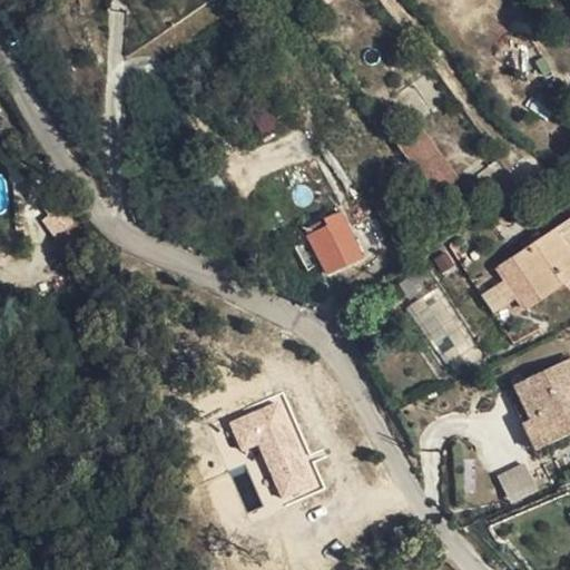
[(430,128),(403,140),(426,195),(454,183),(430,128)]
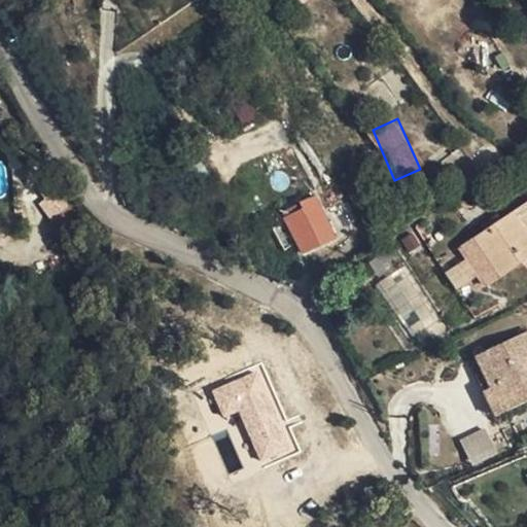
[(456,232),(461,244),(456,248),(462,257),(445,272),(457,290),(478,275),(486,286),(526,259),(526,186),(467,225),(456,232)]
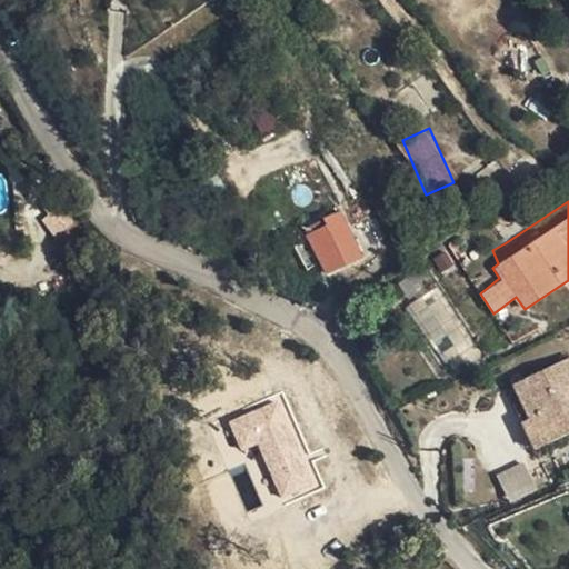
[(325,277),(356,261),(331,218),(301,233),(325,277)]
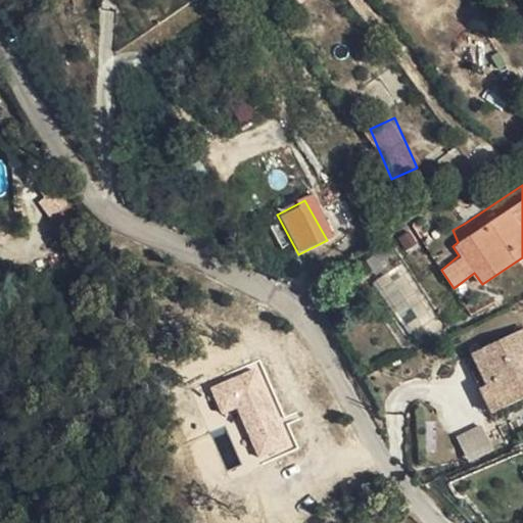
[(522,379),(522,318),(520,313),(468,342),(484,371),(478,374),(491,398),(522,379)]
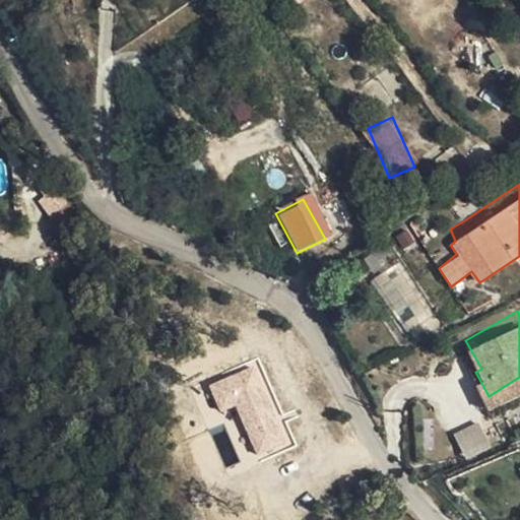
[(259,361),(206,381),(218,413),(236,406),(257,460),(293,446),(259,361)]
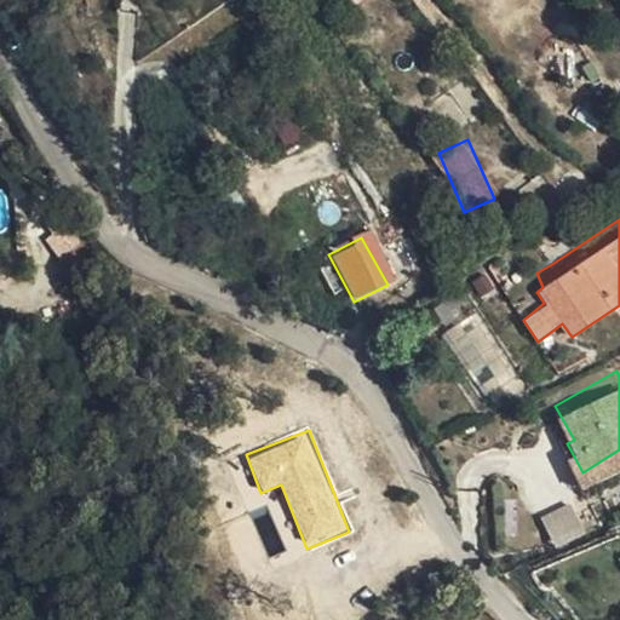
[(585,512),(572,483),(541,497),(555,526),(585,512)]
